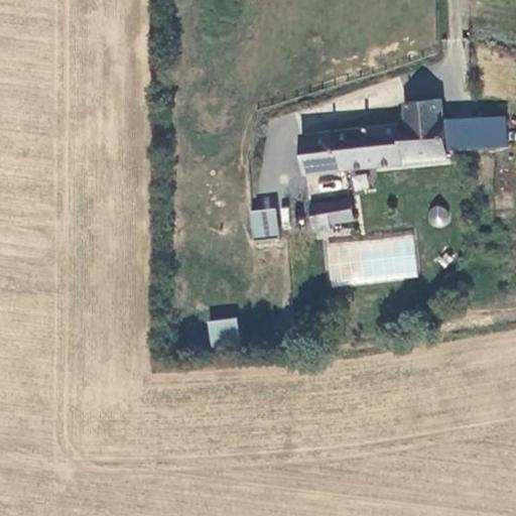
[(304,171),(447,157),(446,120),(440,120),(439,98),(404,101),(406,119),(397,120),(398,126),(300,135),(304,171)]
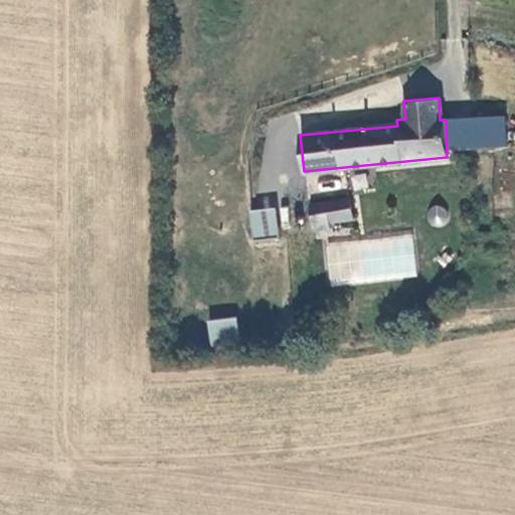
[(347,197),(308,202),(312,229),(328,227),(327,222),(350,219),(347,197)]
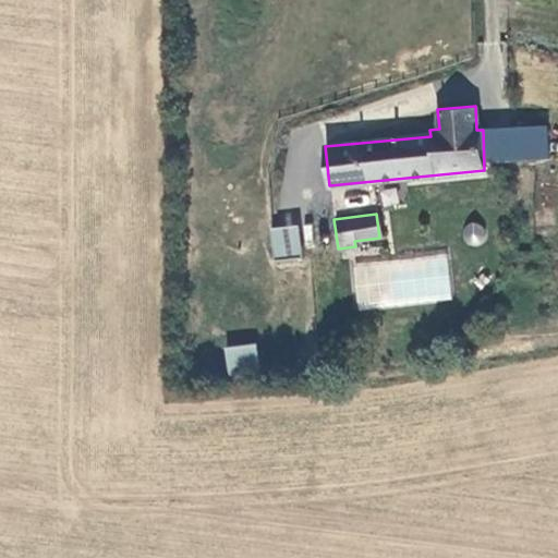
[(298,225),(268,228),(273,258),(301,255),(298,225)]
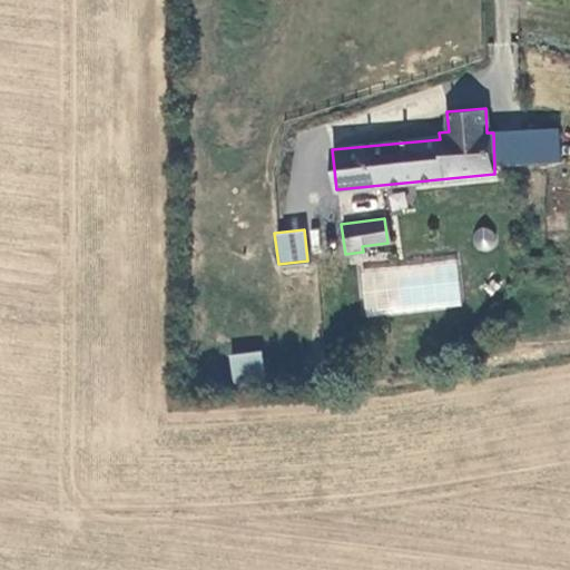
[(490,232),(481,231),(475,235),(475,245),(480,249),(489,251),(494,244),(493,236),(490,232)]
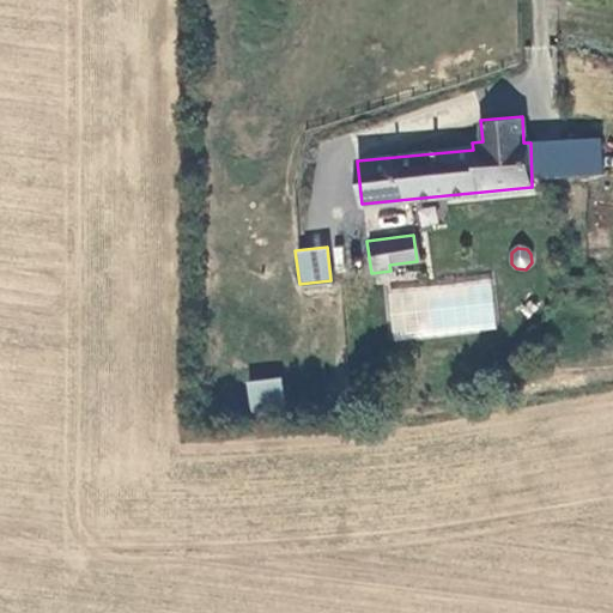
[(281,376),(246,382),(252,414),(287,408),(281,376)]
